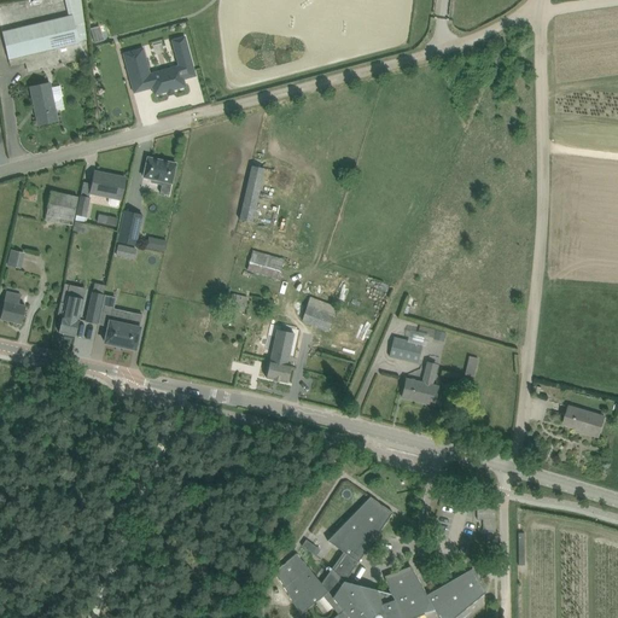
[(28,73),(88,58),(87,48),(88,48),(81,0),(64,0),(69,17),(3,33),(11,66),(25,63),(28,73)]
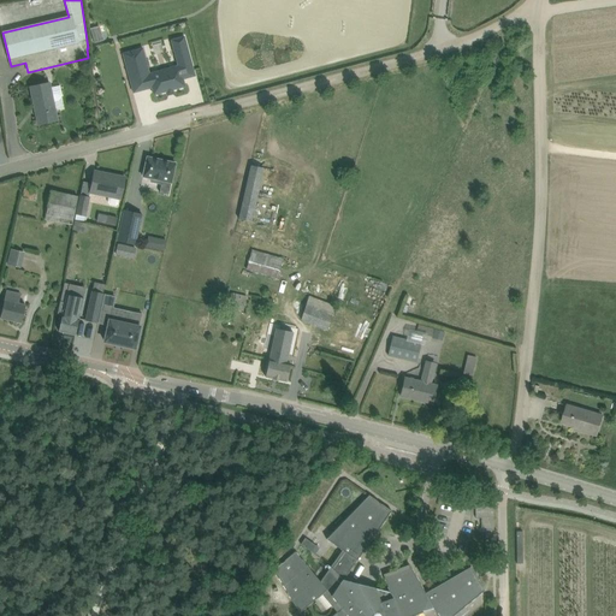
[(99,27),(90,29),(94,43),(104,40),(99,27)]
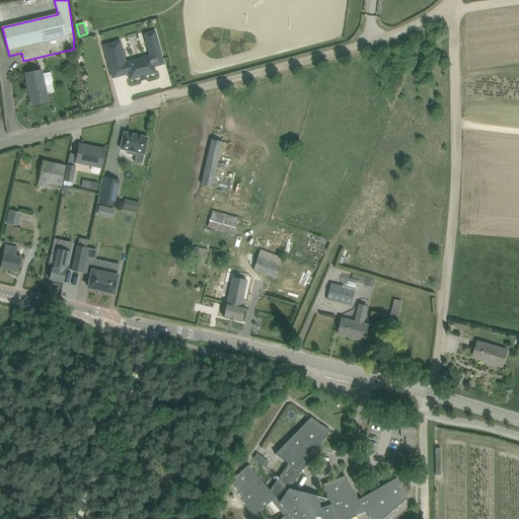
[(129,69),(131,78),(141,75),(142,75),(142,74),(146,73),(146,74),(147,74),(147,73),(157,70),(155,64),(165,61),(156,28),(145,31),(151,53),(127,59),(124,48),(106,53),(109,62),(123,59),(126,70),(129,69)]
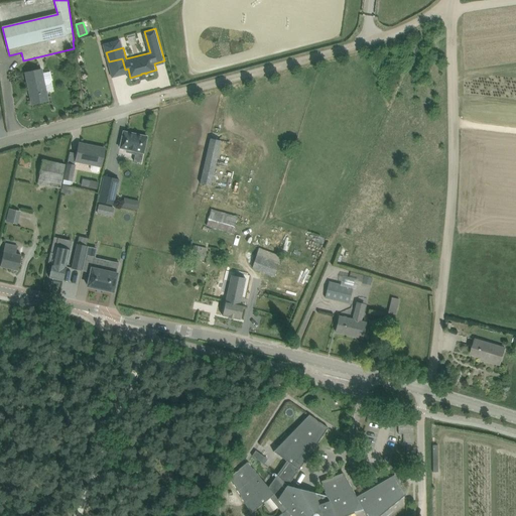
[(48,101),(41,70),(25,73),(32,105),(48,101)]
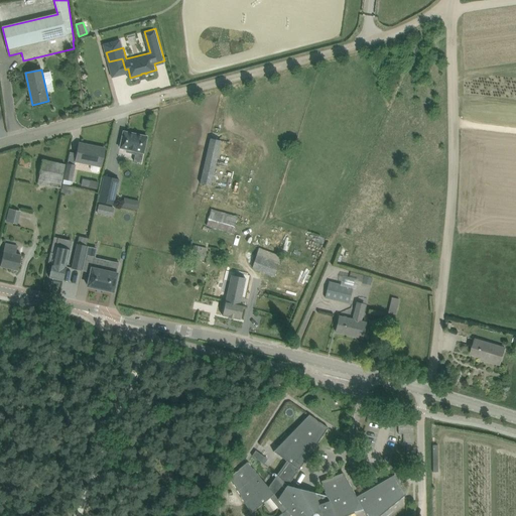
[(134,161),(141,163),(143,153),(147,137),(124,131),(120,148),(127,149),(127,152),(135,154),(134,161)]
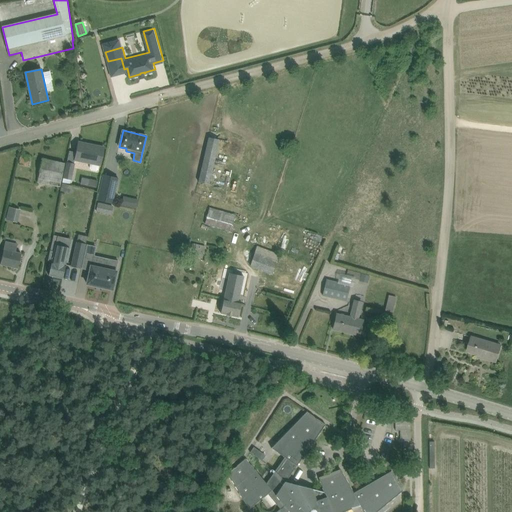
[(209,185),(219,140),(209,137),(199,183),(205,184),(209,185)]
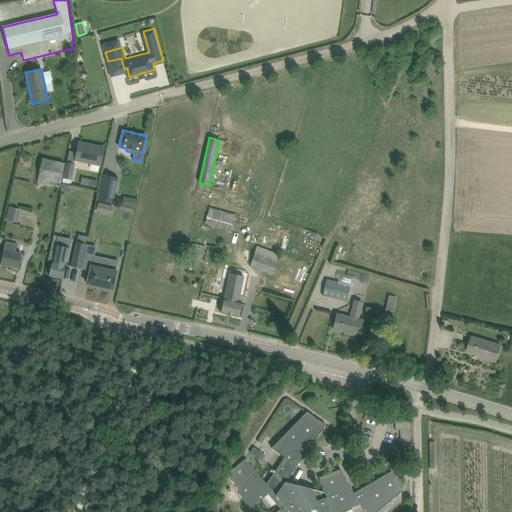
[(79,142),(75,159),(101,164),(104,148),(79,142)]
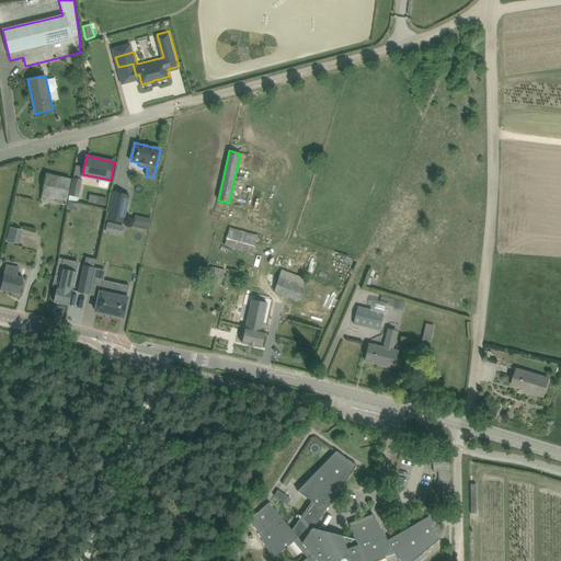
[(67,201),(70,179),(45,174),(42,196),(67,201)]
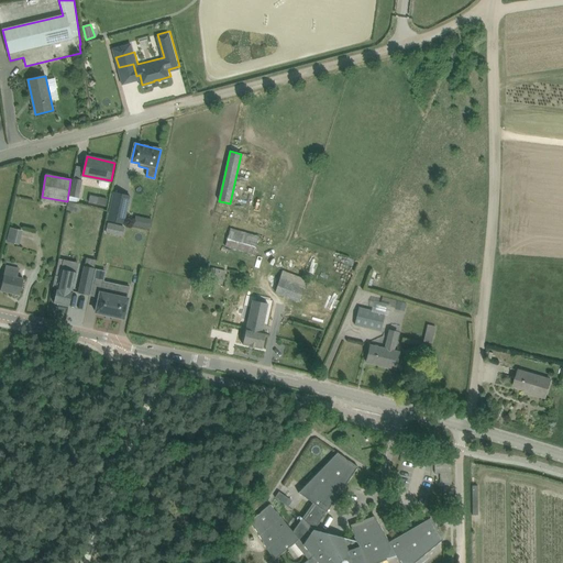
[(74,178),(70,195),(78,196),(81,180),(74,178)]
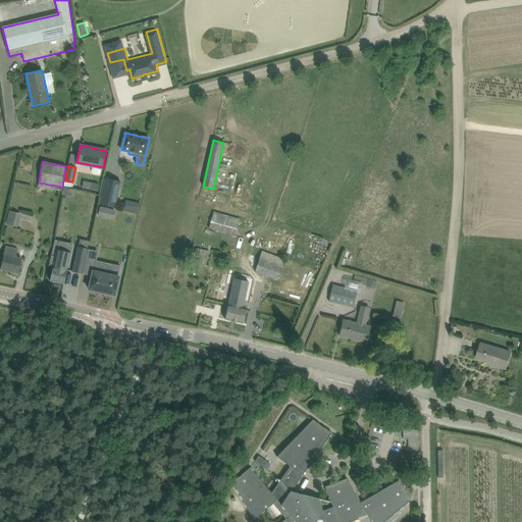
[(106,178),(100,204),(115,207),(120,181),(106,178)]
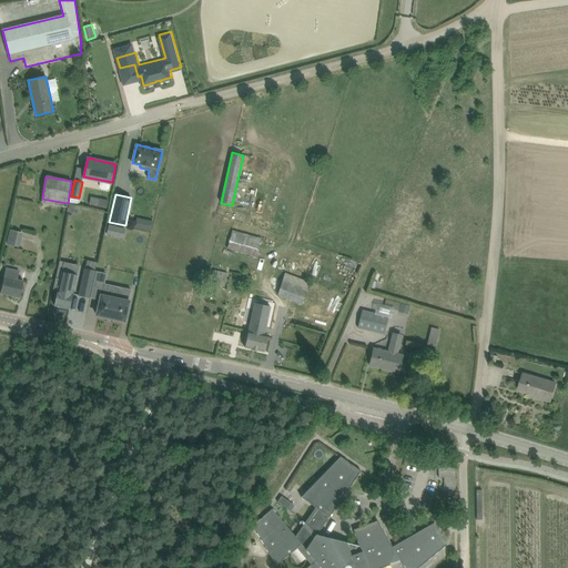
[(98,206),(107,208),(109,201),(100,199),(98,206)]
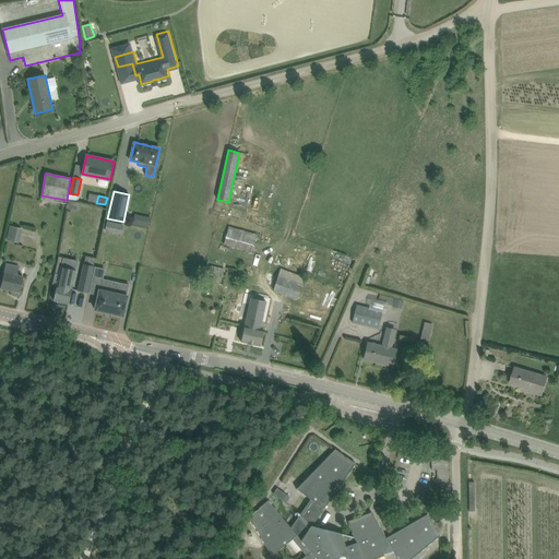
[(142,216),(140,226),(149,228),(151,218),(142,216)]
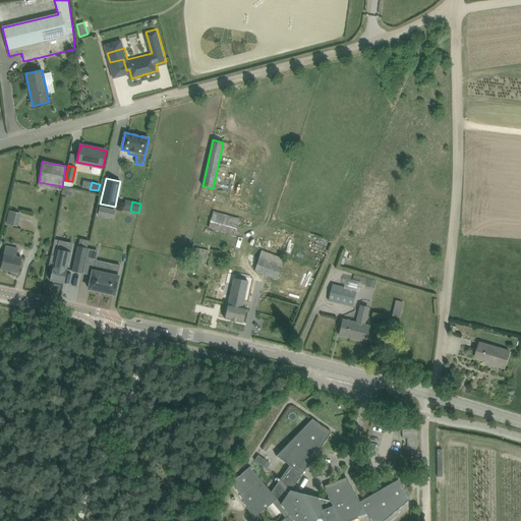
[(98,215),(106,217),(108,208),(100,207),(98,215)]
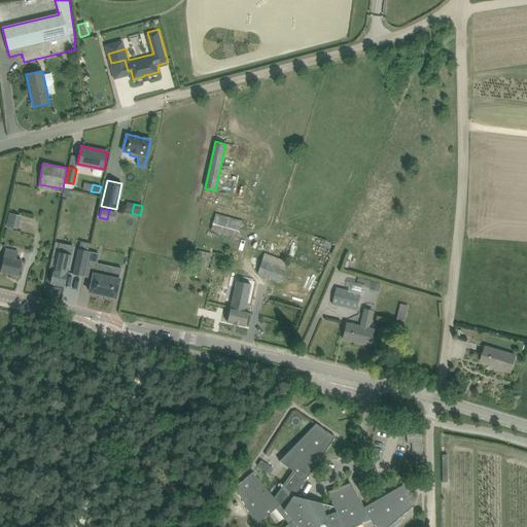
[(18,230),(21,216),(8,213),(5,226),(18,230)]
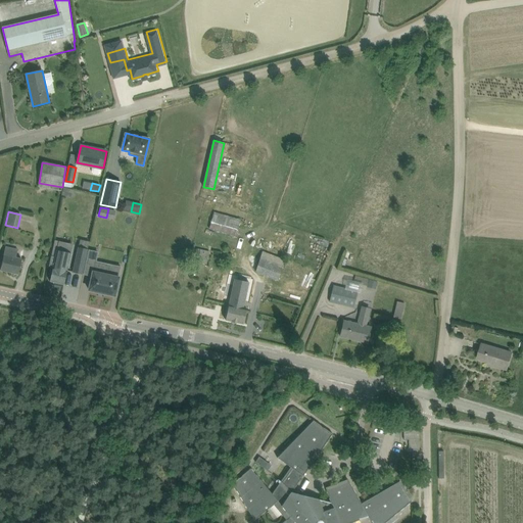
[(236,236),(241,220),(215,211),(209,228),(236,236)]
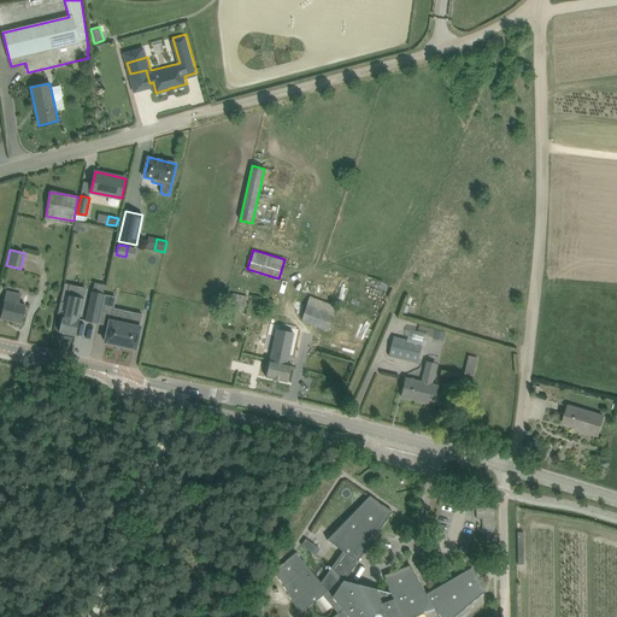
[(93,289),(90,301),(89,301),(84,322),(97,325),(101,304),(104,292),(93,289)]
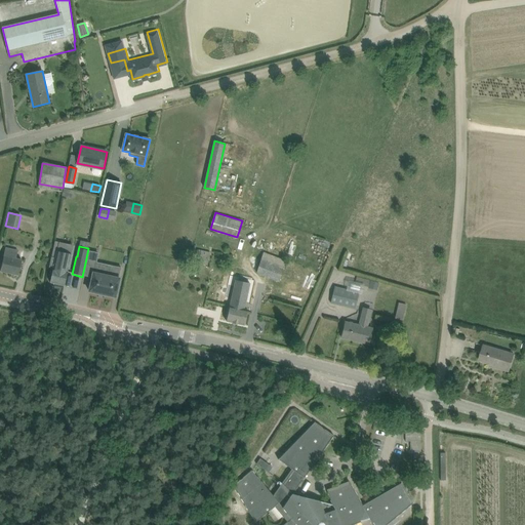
[(18,275),(22,260),(15,259),(17,249),(5,247),(0,271),(18,275)]
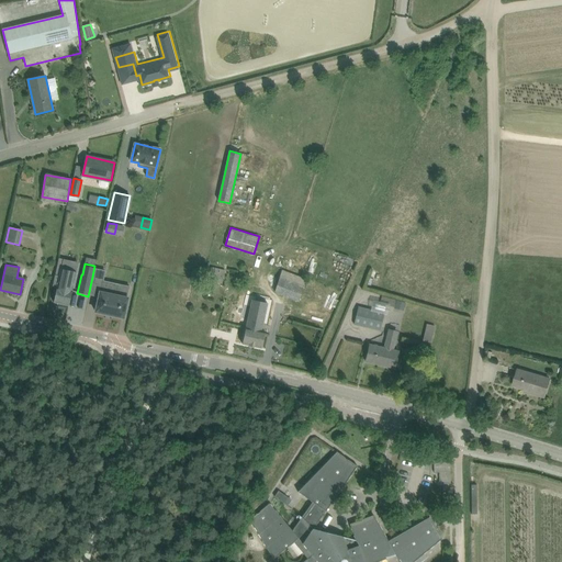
[(222,283),(225,269),(212,267),(209,281),(222,283)]
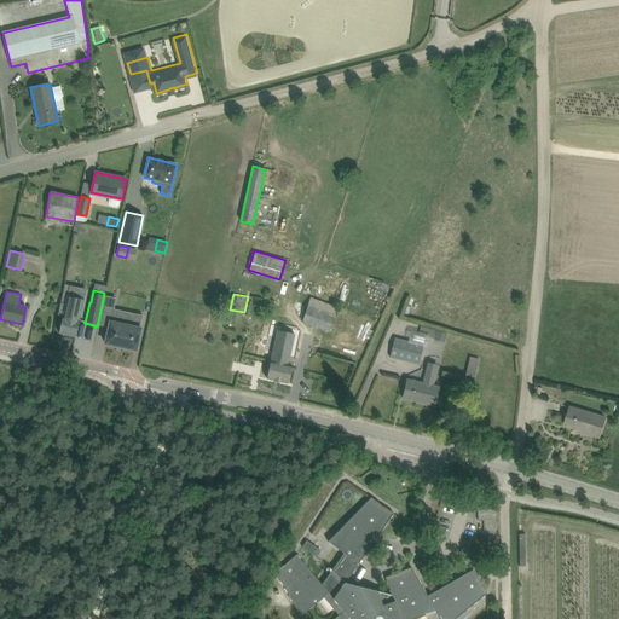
[(76,336),(79,322),(85,299),(67,295),(65,305),(61,304),(58,316),(63,316),(59,333),(76,336)]
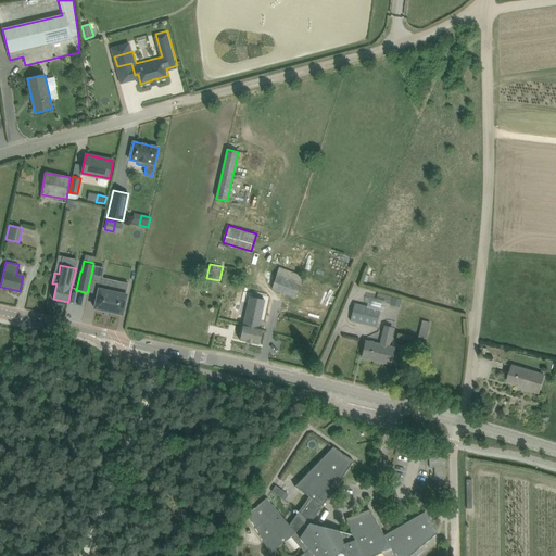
[(104,268),(95,266),(89,291),(98,293),(95,308),(122,314),(126,294),(115,292),(117,281),(102,278),(104,268)]
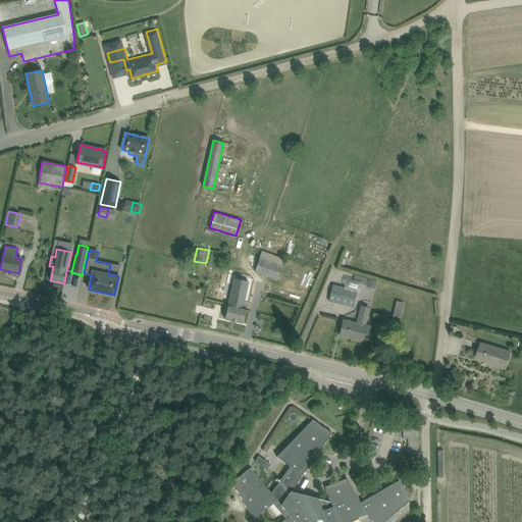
[(277,280),(279,274),(282,265),(267,260),(269,254),(262,251),(255,272),(277,280)]
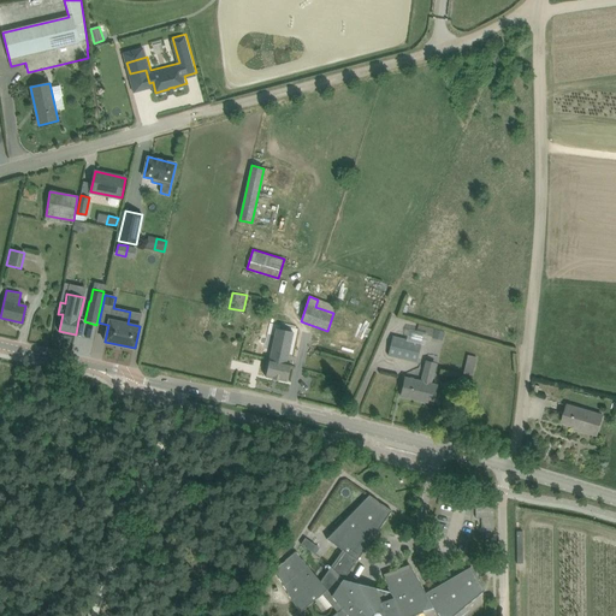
[(432,337),(434,330),(419,325),(416,332),(432,337)]
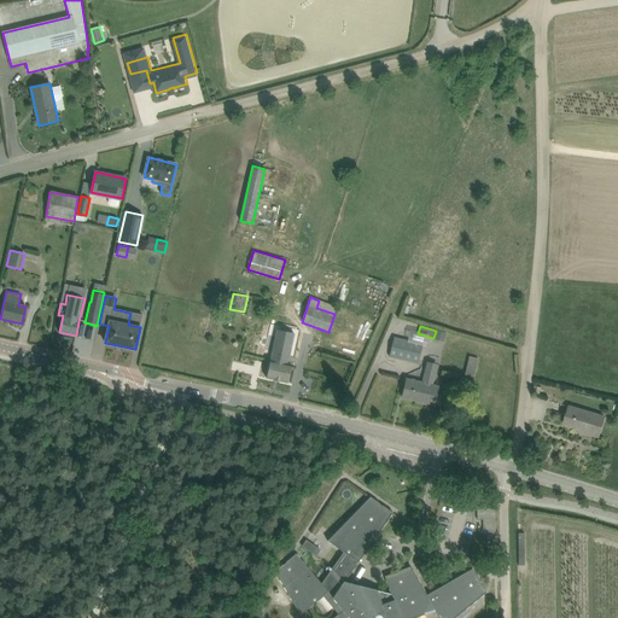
[(287,383),(292,363),(289,363),(295,334),(277,330),(267,378),(287,383)]
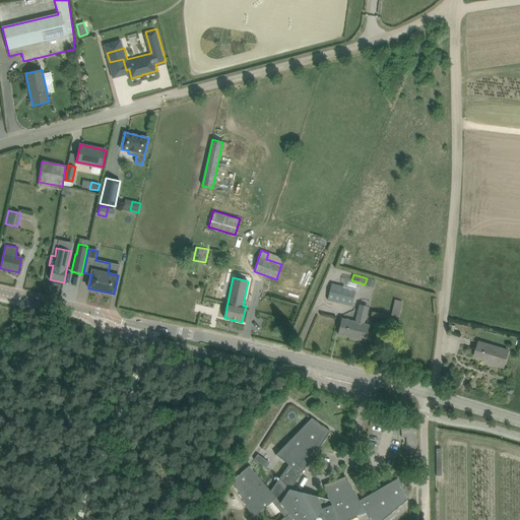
[(367,278),(365,285),(374,287),(376,280),(367,278)]
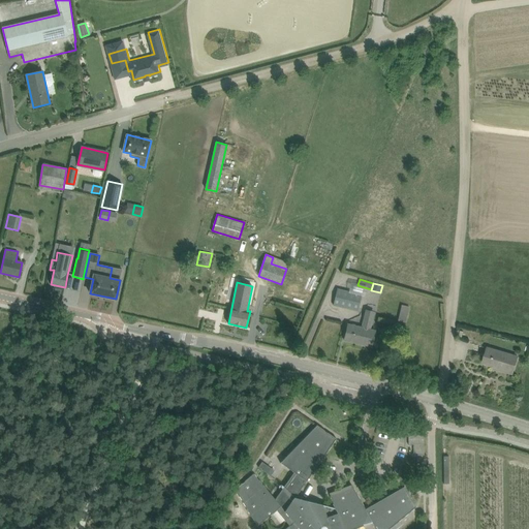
[(362,294),(338,288),(334,305),(358,311),(362,294)]
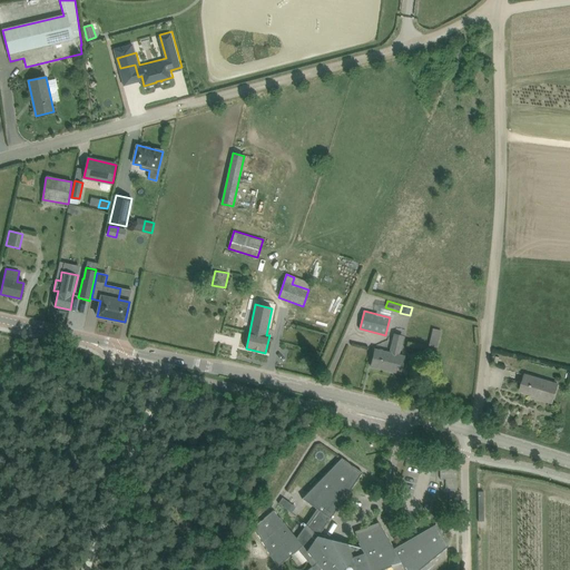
[(400,374),(404,355),(400,354),(402,345),(391,343),(389,352),(375,349),(371,366),(400,374)]
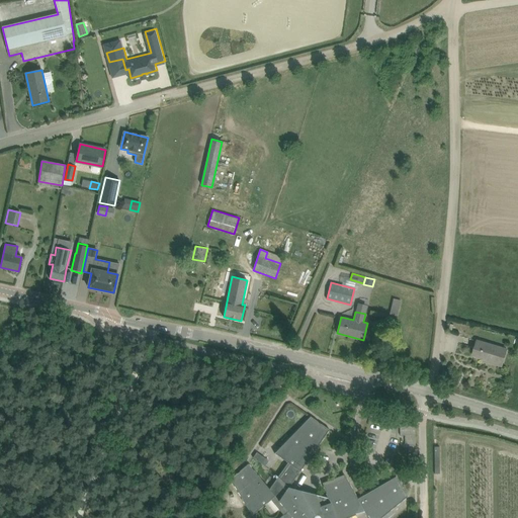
[(502,366),(507,349),(478,340),(473,355),(488,359),(488,362),(502,366)]
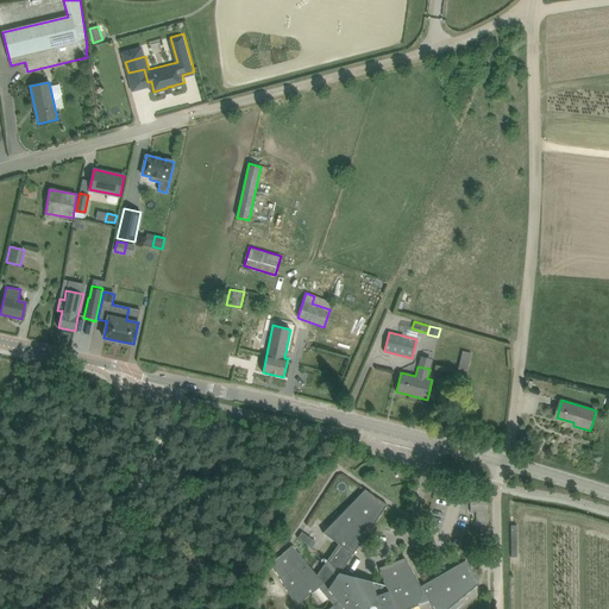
[(339,573),(349,560),(358,546),(388,506),(365,489),(322,533),(339,544),(333,552),(318,575),(293,546),(293,545),(271,563),(296,606),(318,588),(333,606),(328,608),(408,608),(420,606),(419,604),(428,601),(432,608),(433,607),(434,608),(447,608),(479,584),(479,583),(472,572),(471,569),(470,567),(466,562),(466,560),(444,572),(421,586),(405,558),(380,567),(387,585),(339,573)]
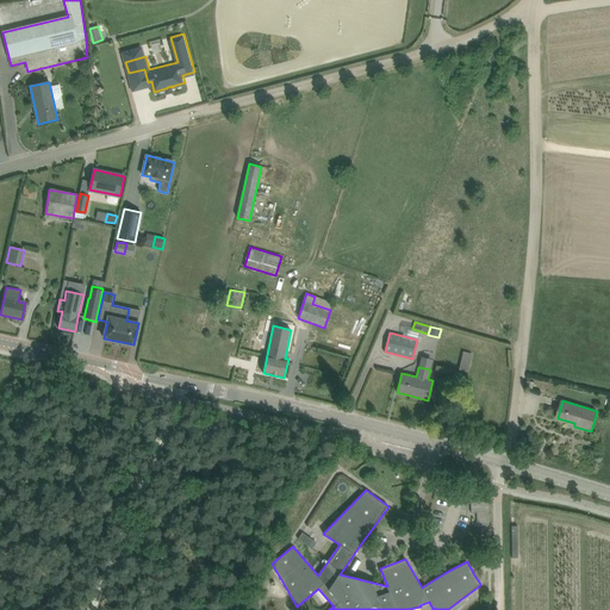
[(475,526),(491,526),(491,500),(472,500),(472,514),(475,514),(475,526)]
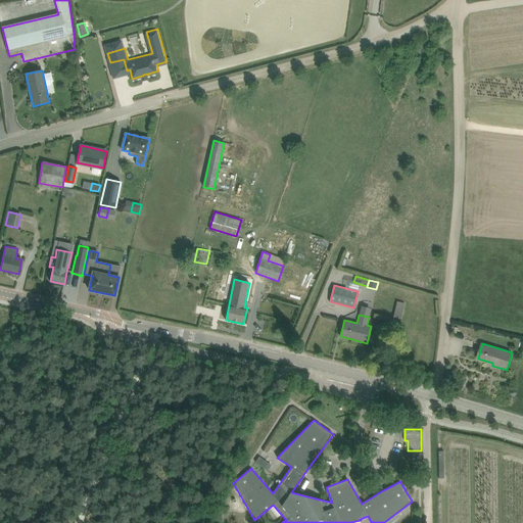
[(259,457),(255,462),(262,466),(265,461),(259,457)]
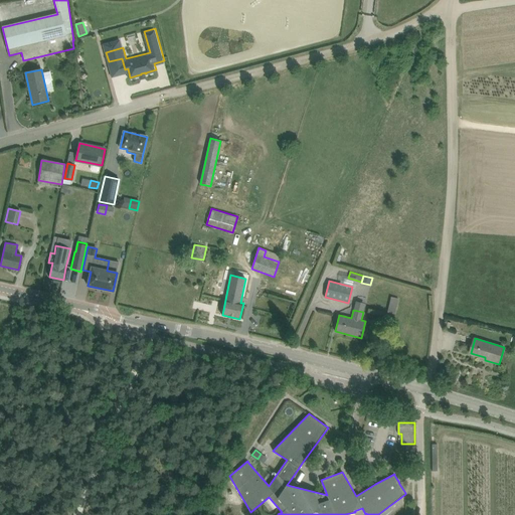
All buildings are outlined.
